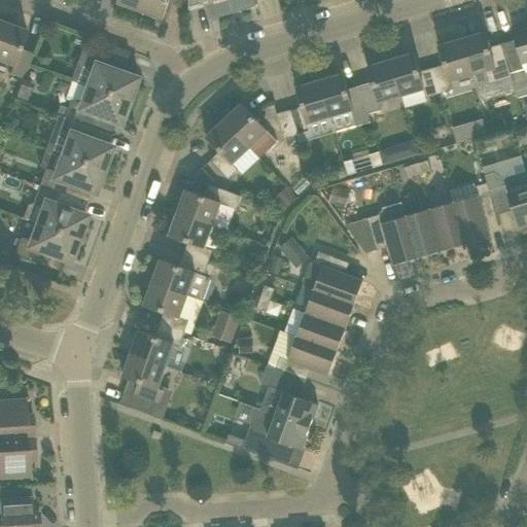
[(118,0),(118,3),(140,10),(144,0),(118,0)]
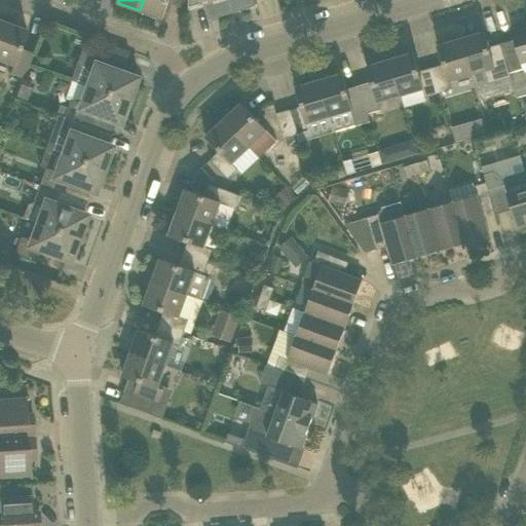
[(168,3),(187,9),(187,0),(144,0),(140,10),(162,19),(168,3)]
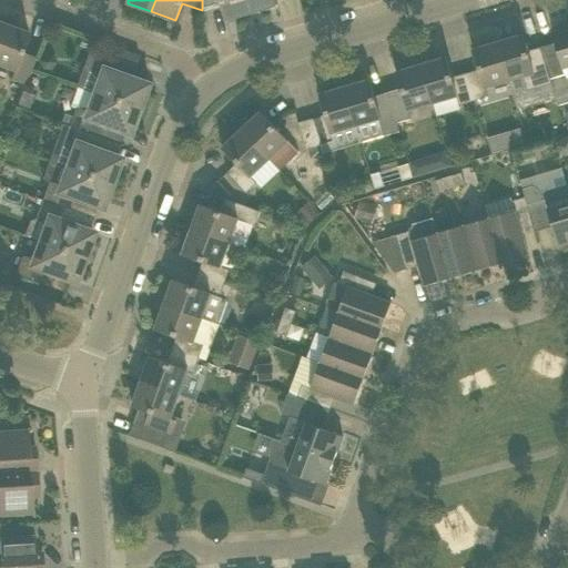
[(202,0),(202,10),(223,4),(227,19),(252,12),(247,0),(202,0)]
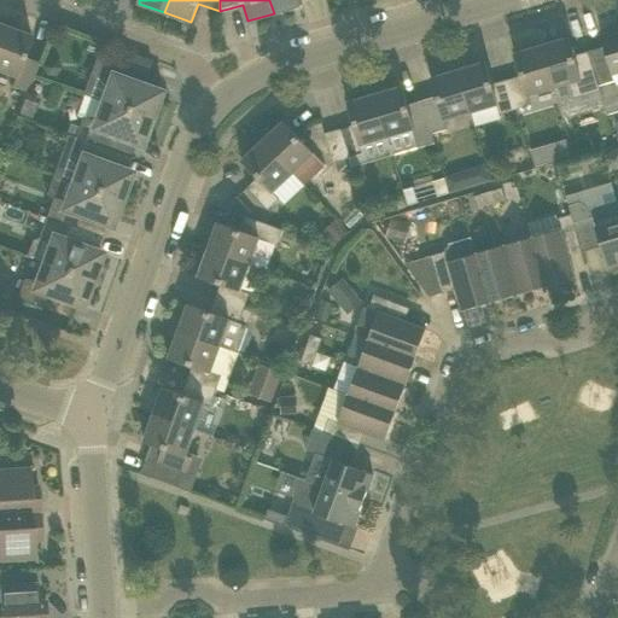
[(298,0),(269,0),(274,13),(301,6),(298,0)]
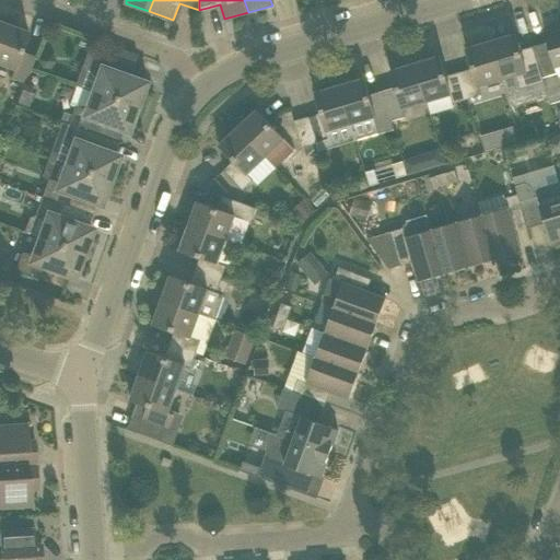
[(559,20),(555,22),(557,28),(545,32),(555,67),(559,66),(559,20)]
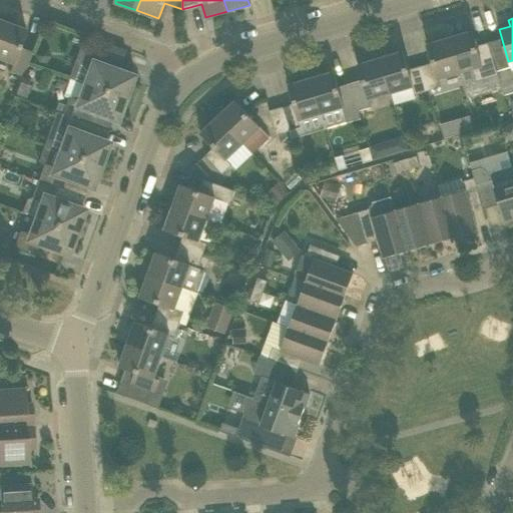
[(26,30),(4,21),(0,31),(0,58),(12,63),(10,71),(22,76),(31,52),(19,48),(26,30)]
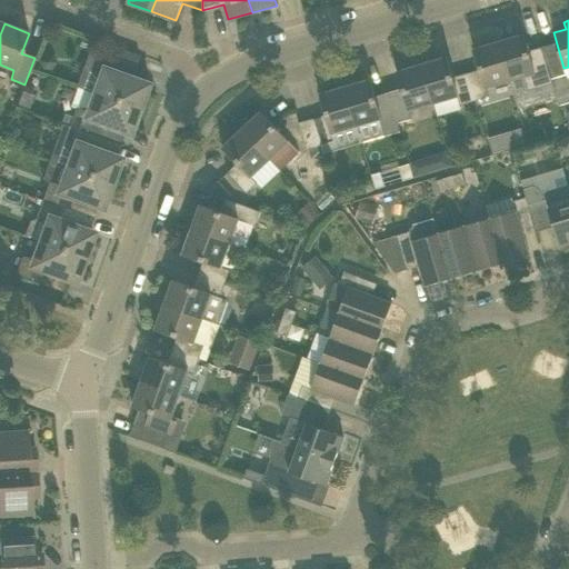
[(499,42),(510,81),(525,77),(529,90),(552,83),(551,79),(542,47),(529,51),(523,35),(499,42)]
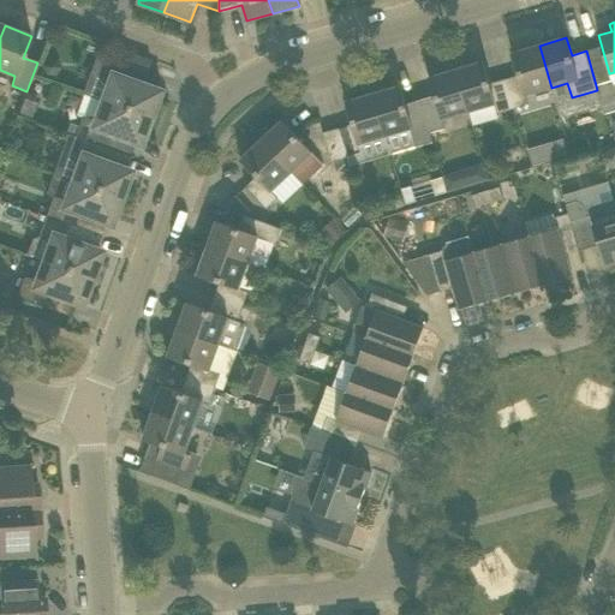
[(525,95),(551,88),(539,46),(513,53),(519,75),(505,79),(513,109),(527,105),(525,95)]
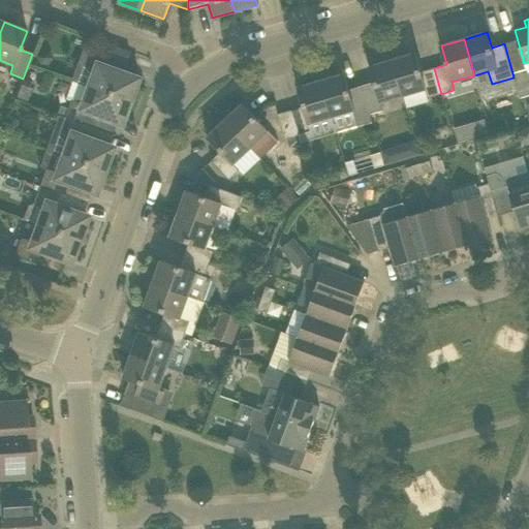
[(131,64),(89,49),(83,65),(92,72),(87,87),(130,102),(135,90),(133,89),(136,79),(127,75),(131,64)]
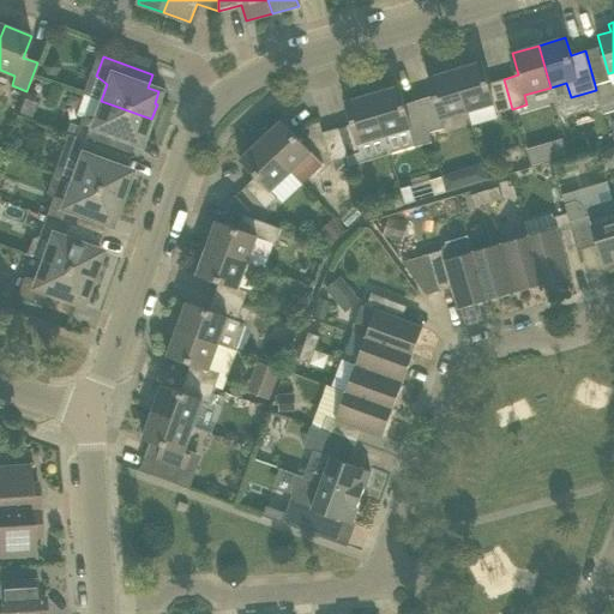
[(512,109),(504,79),(488,84),(482,61),(456,70),(468,112),(494,103),(497,113),(512,109)]
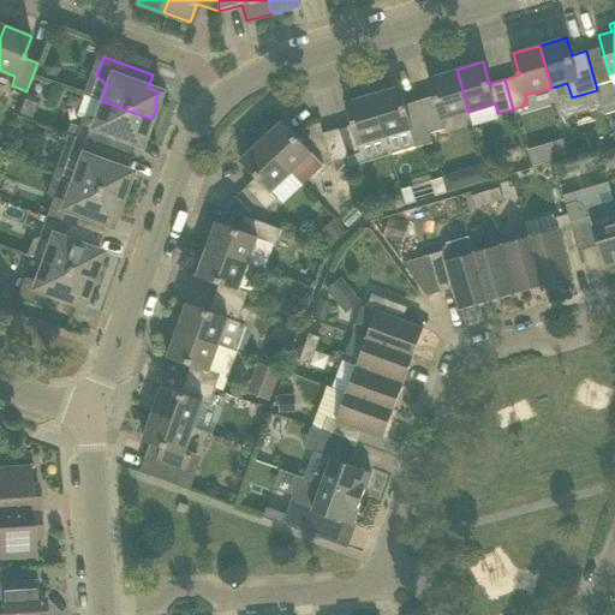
[(469,112),(457,70),(430,77),(436,100),(422,103),(430,133),(445,129),(442,119),(469,112)]
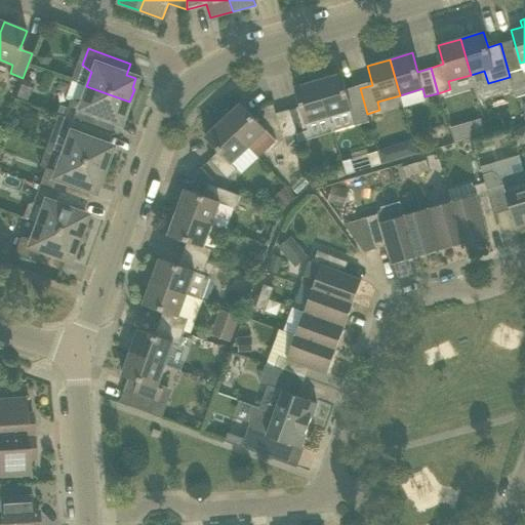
[(509,73),(510,77),(516,97),(524,94),(524,75),(523,69),(509,73)]
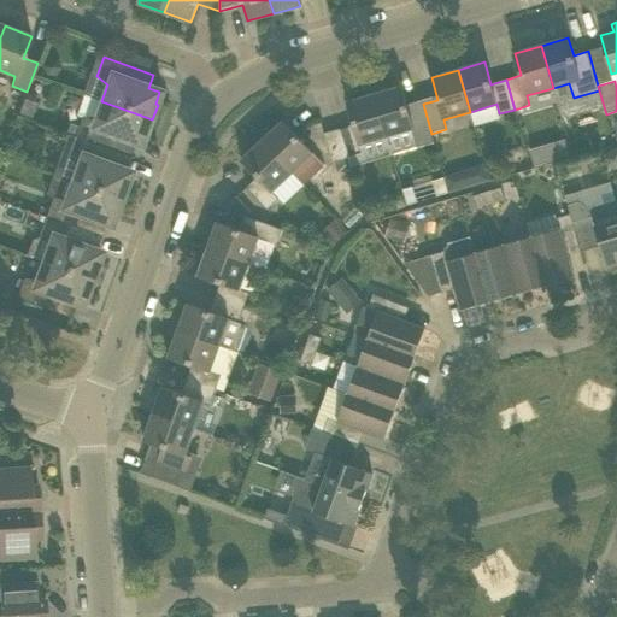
[(416,137),(432,134),(423,104),(407,109),(401,87),(375,94),(387,136),(413,129),(416,137)]
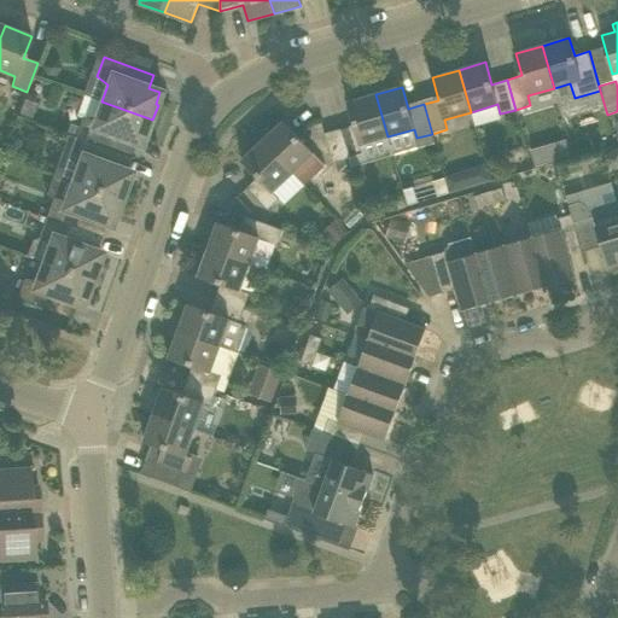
[(355,124),(339,129),(348,158),(363,153),(361,145),(388,136),(375,94),(348,103),(355,124)]
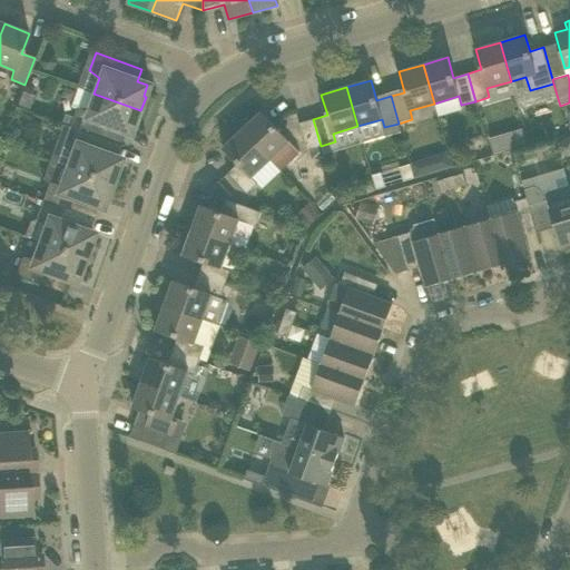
[(69,126),(115,143),(119,130),(129,134),(134,123),(136,124),(140,110),(94,94),(88,108),(76,108),(69,126)]
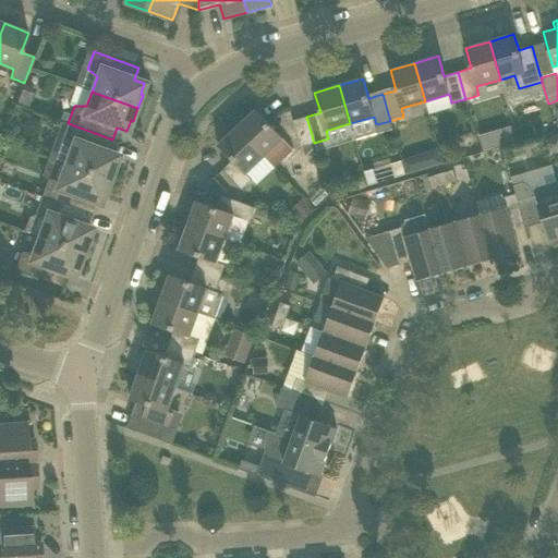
[(283,138),(256,109),(238,128),(265,156),(283,138)]
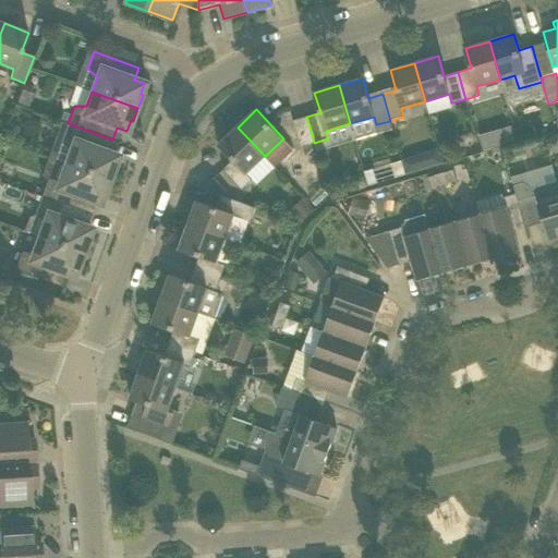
[(314,143),(306,117),(293,121),(302,147),(314,143)]
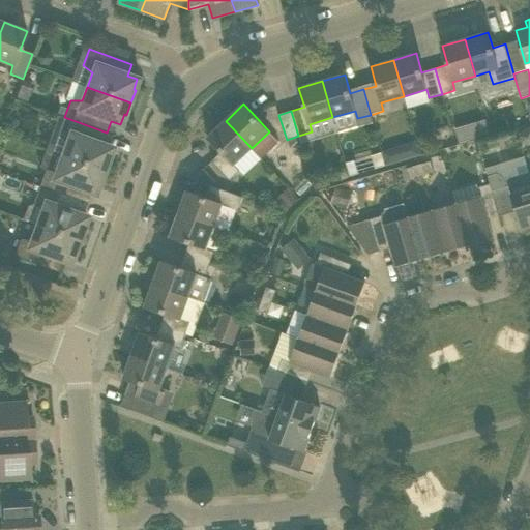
[(62,155),(106,172),(110,159),(108,158),(112,148),(102,145),(107,133),(64,117),(58,134),(67,142),(62,155)]
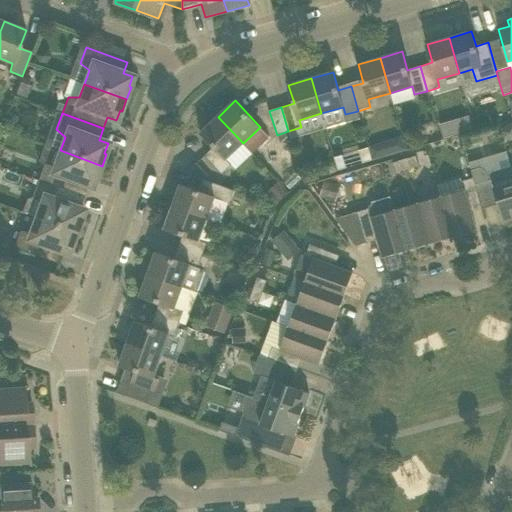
[(214,147),(205,155),(222,174),(232,164),(227,159),(243,143),(218,117),(201,133),(214,147)]
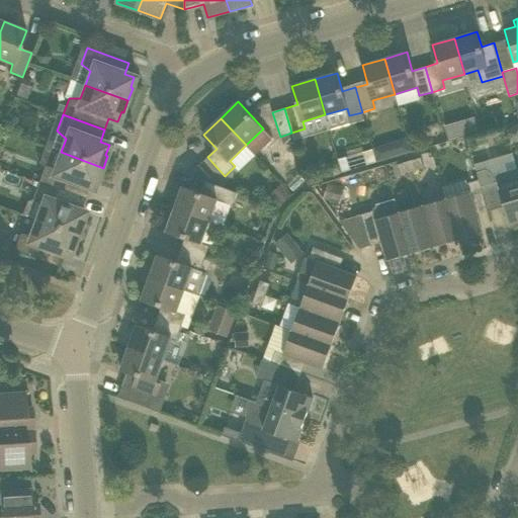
[(515,143),(517,142),(517,124),(512,126),(508,134),(510,140),(515,143)]
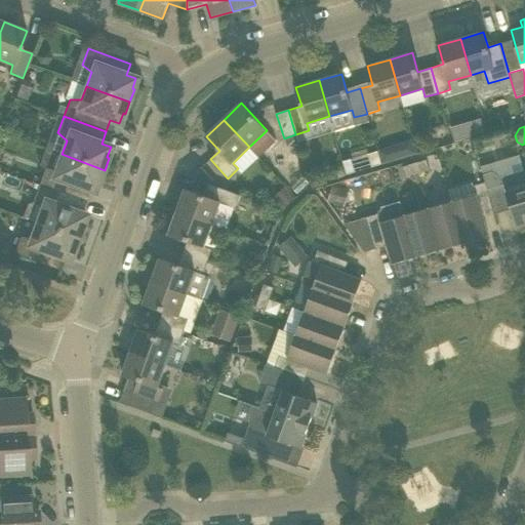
[(393,161),(391,151),(386,148),(377,150),(381,164),(393,161)]
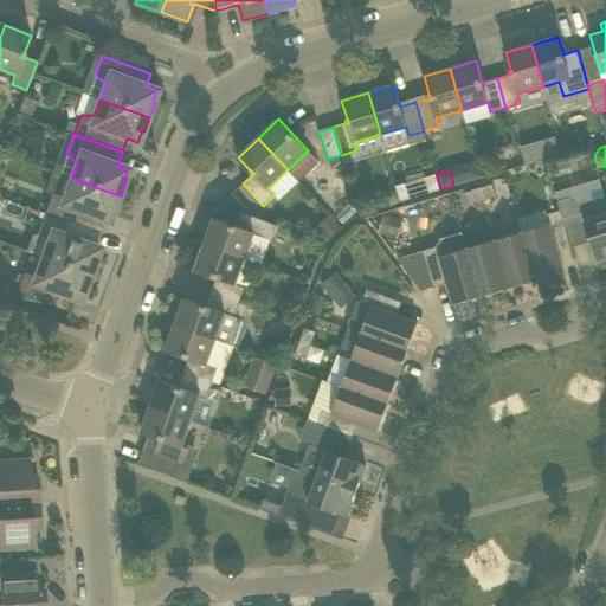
[(440,189),(436,174),(426,176),(431,193),(440,189)]
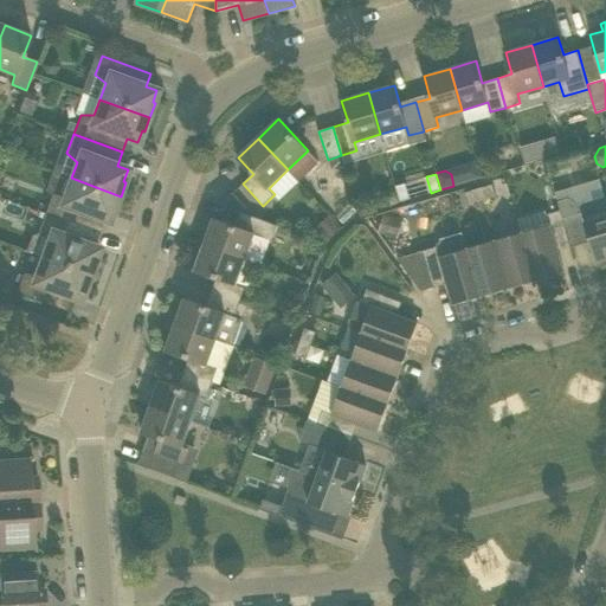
[(45,213),(92,231),(98,218),(109,221),(113,210),(116,211),(121,197),(71,178),(65,194),(51,194),(45,213)]
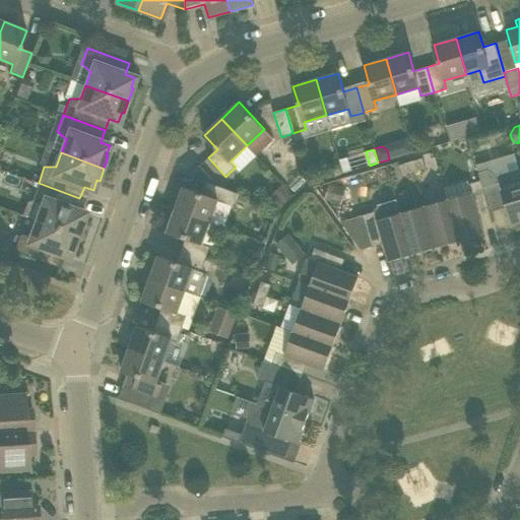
[(347,157),(339,159),(343,173),(351,171),(347,157)]
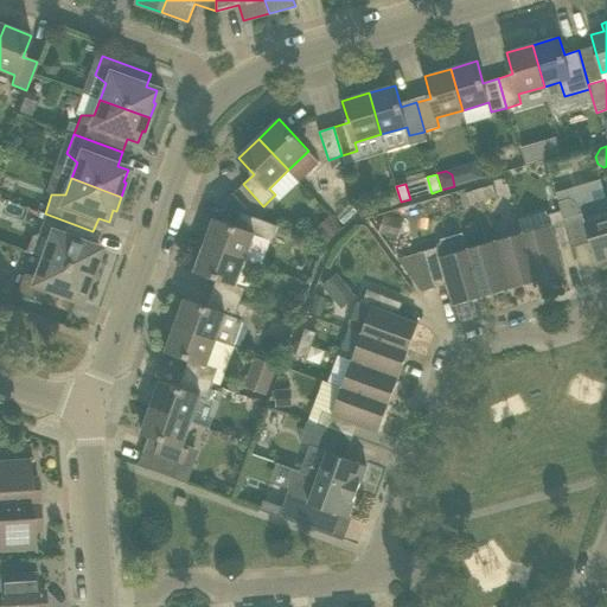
[(483,200),(497,196),(494,185),(480,189),(483,200)]
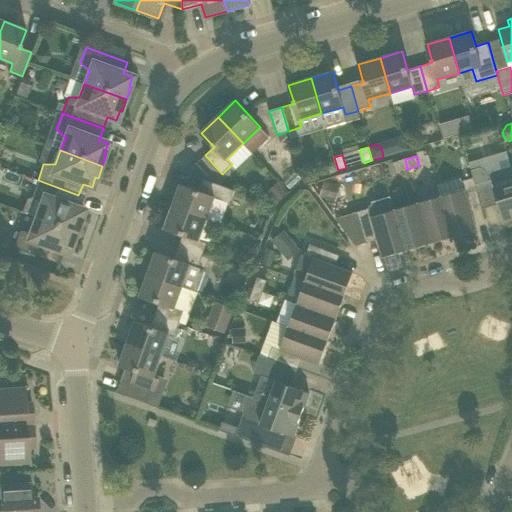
[(407,169),(405,159),(394,163),(396,172),(407,169)]
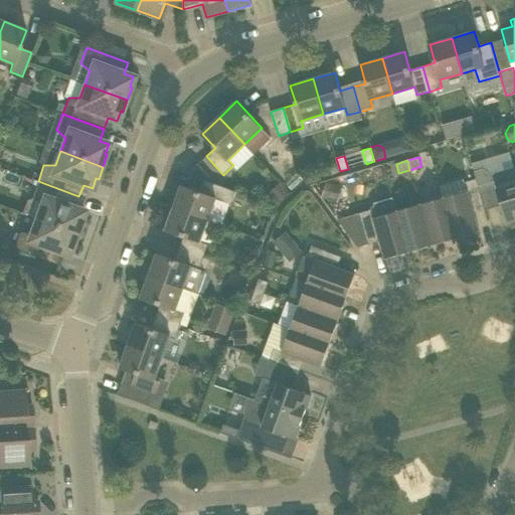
[(486,209),(501,205),(507,223),(514,220),(514,167),(494,173),(484,168),(475,171),(477,179),(486,209)]
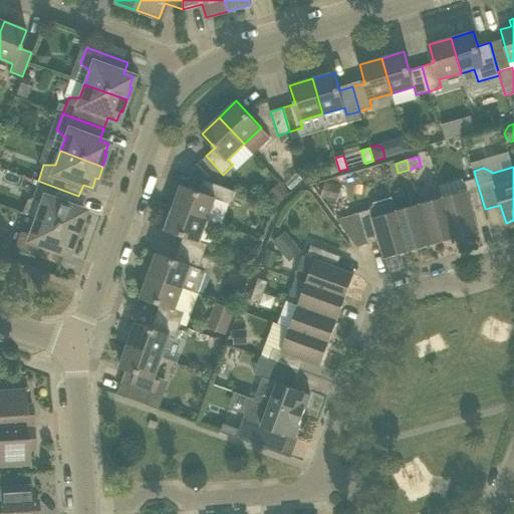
[(196,177),(204,180),(209,176),(204,170),(196,177)]
